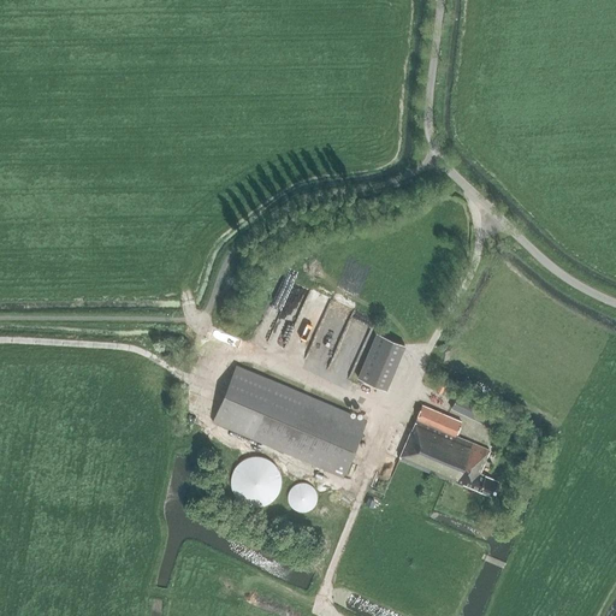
[(433,200),(449,208),(454,199),(438,191),(433,200)]
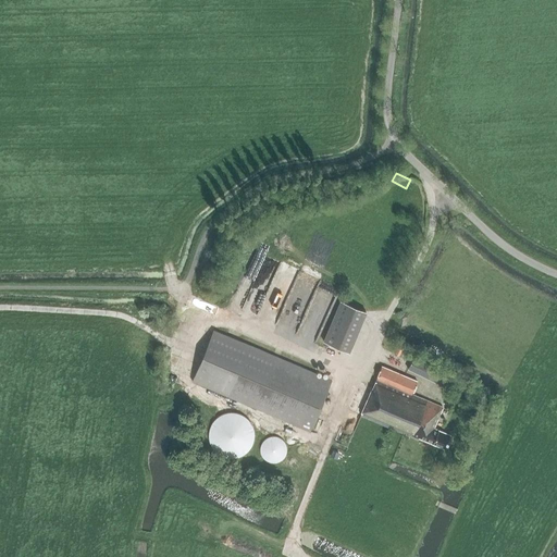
[(341,301),(323,342),(348,353),(366,311),(341,301)]
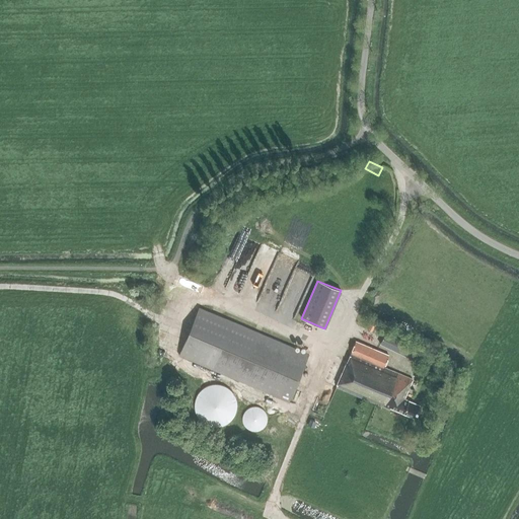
[(289,401),(308,354),(199,308),(178,355),(289,401)]
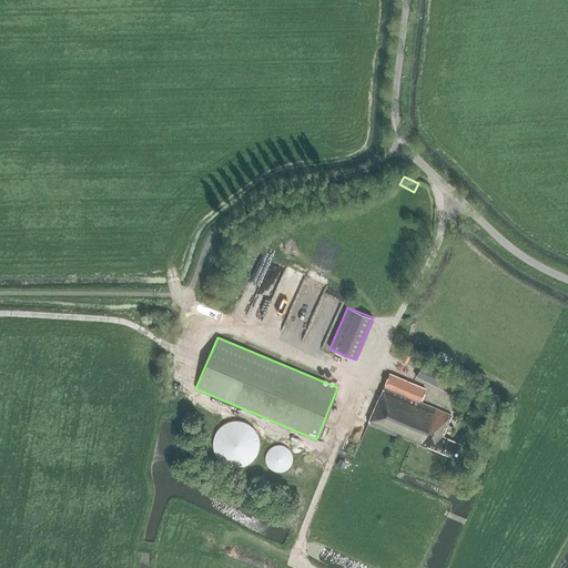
[(426,446),(440,453),(453,458),(458,444),(442,437),(450,416),(419,403),(425,389),(388,374),(368,421),(367,419),(366,422),(368,423),(367,424),(426,448),(426,446)]
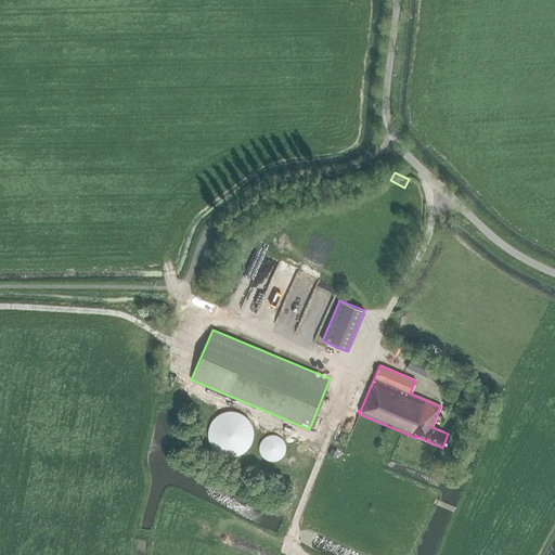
[(240,454),(241,454),(243,453),(244,452),(245,451),(246,450),(247,449),(248,448),(249,447),(250,446),(250,443),(252,442),(252,441),(253,439),(253,438),(253,436),(254,435),(254,433),(253,431),(253,430),(253,428),(252,426),(252,425),(250,424),(250,423),(249,421),(248,420),(247,418),(246,417),(245,416),(244,415),(243,414),(241,414),(240,413),(239,412),(235,412),(233,411),(230,411),(227,411),(223,412),(222,412),(221,413),(219,414),(217,415),(216,416),(215,417),(213,420),(211,421),(211,422),(210,423),(209,424),(209,426),(208,427),(208,428),(208,430),(207,433),(207,434),(207,435),(208,437),(208,439),(208,440),(209,441),(209,443),(210,446),(211,447),(213,448),(214,449),(215,450),(216,451),(217,452),(218,453),(220,454),(221,454),(223,455),(224,455),(227,456),(228,456),(230,456),(232,456),(233,456),(235,456),(237,455),(240,454)]
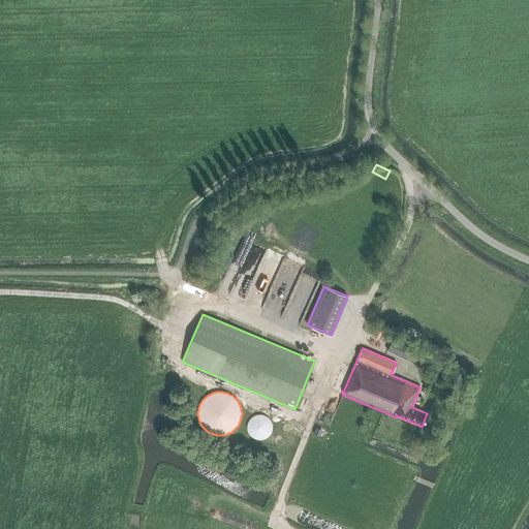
[(271,427),(271,424),(271,419),(270,417),(268,415),(266,413),(262,412),(261,412),(258,412),(255,413),(253,414),(252,415),(250,417),(249,419),(249,424),(249,428),(251,431),(254,433),(256,434),(260,435),(262,434),(266,433),(269,431),(270,429),(271,427)]
